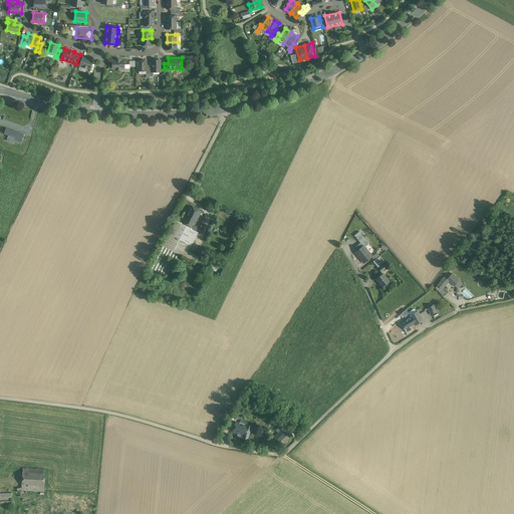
[(82,58),(79,66),(90,69),(93,61),(82,58)]
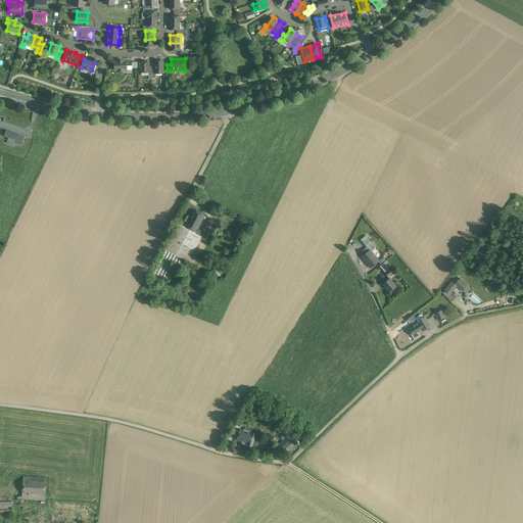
[(141,72),(150,72),(150,66),(150,60),(141,60),(141,72)]
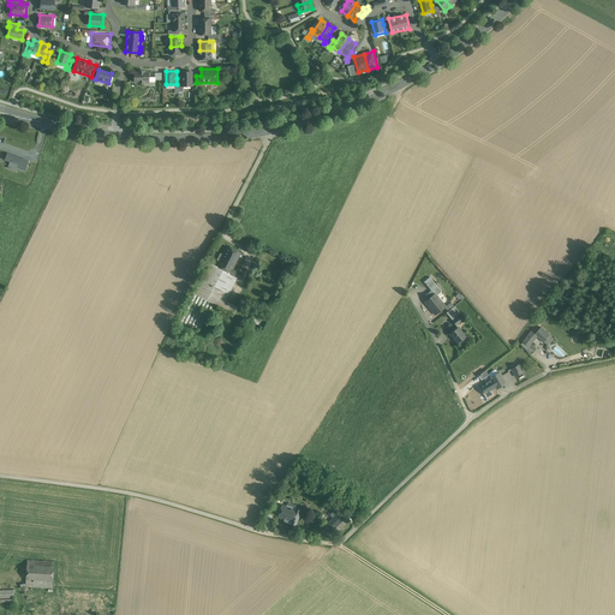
[(193,85),(193,71),(183,71),(183,81),(181,85),(193,85)]
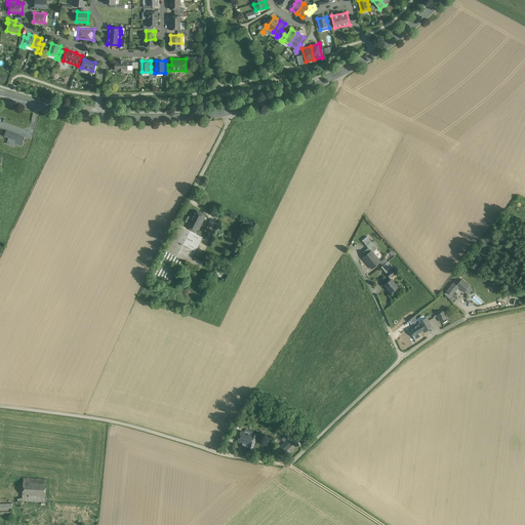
[(128,66),(128,62),(115,62),(115,70),(128,70),(128,66)]
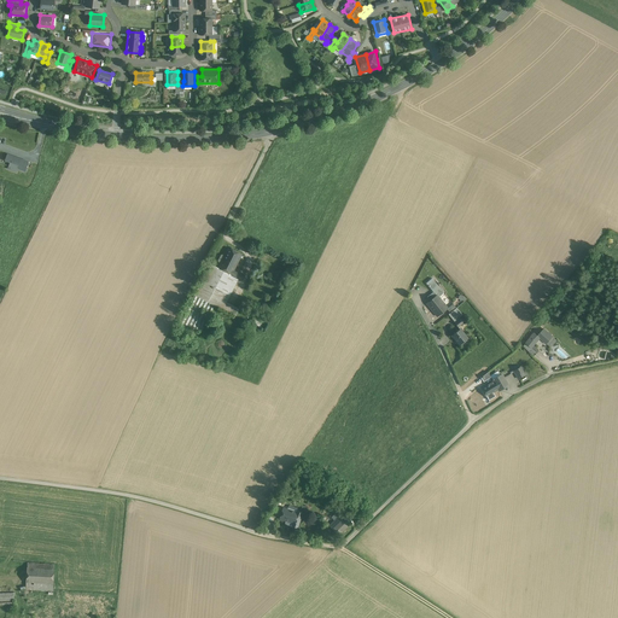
[(21,159),(12,156),(10,163),(18,167),(21,159)]
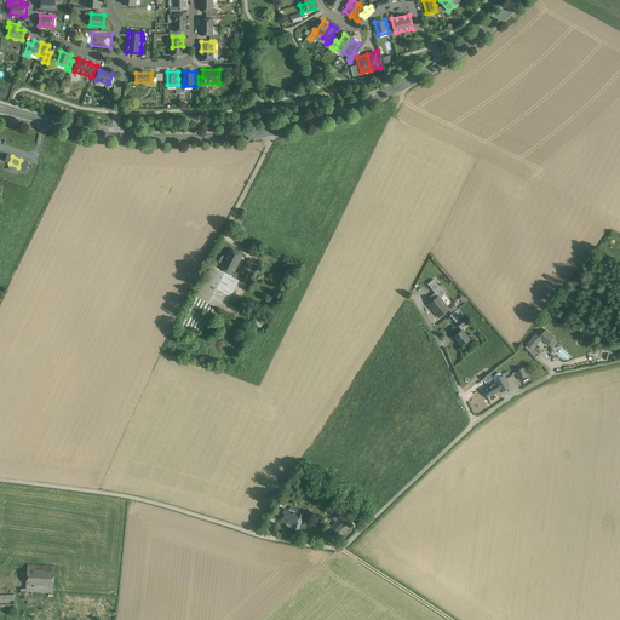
[(242,256),(230,250),(224,260),(236,267),(242,256)]
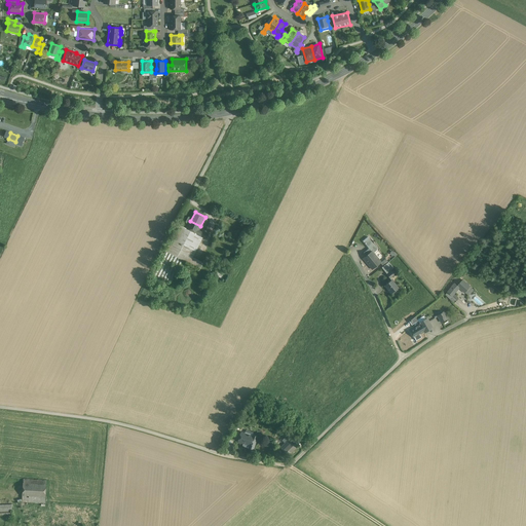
[(200,226),(190,221),(186,228),(189,230),(193,232),(196,233),(196,234),(205,239),(208,234),(199,229),(200,226)]
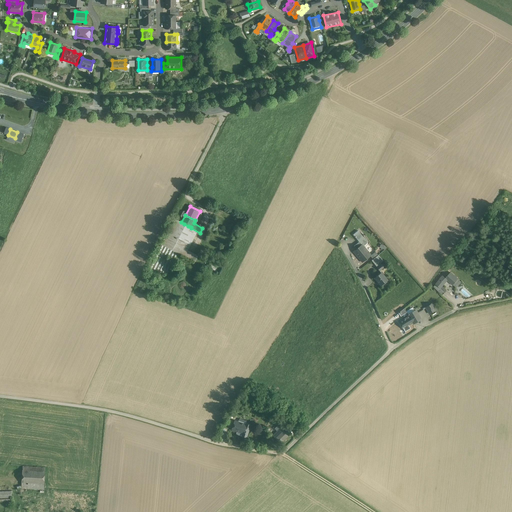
[(182,228),(178,226),(170,242),(169,241),(177,225),(172,223),(163,241),(179,249),(183,241),(181,239),(188,226),(184,224),(182,228)]
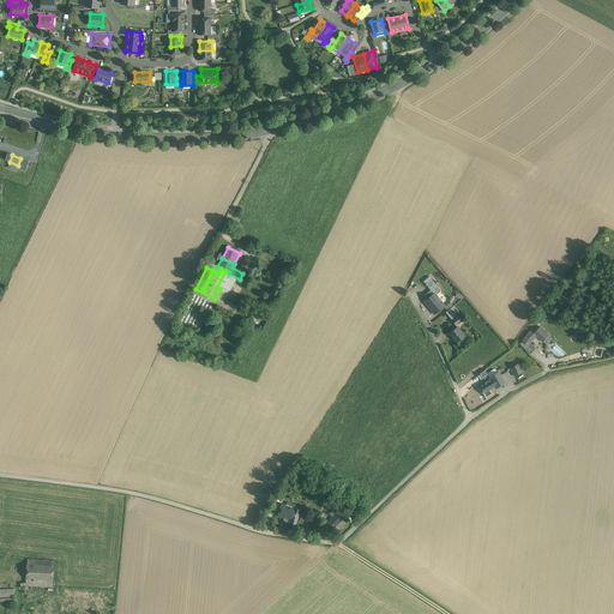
[(229,272),(226,271),(217,287),(220,289),(215,299),(215,300),(223,304),(235,280),(239,281),(240,280),(229,274),(229,272)]
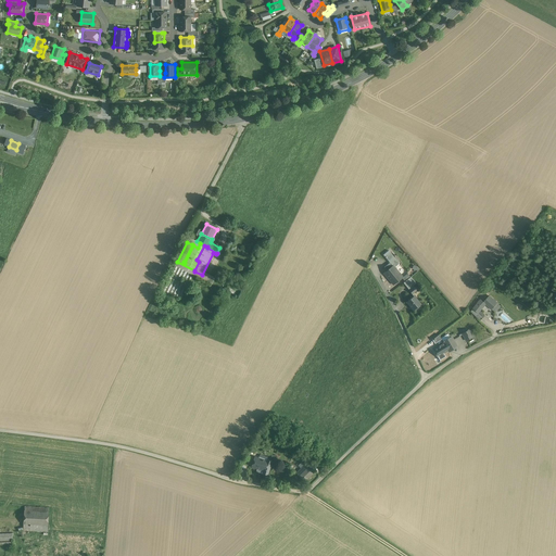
[(394,257),(389,251),(383,254),(389,262),(394,257)]
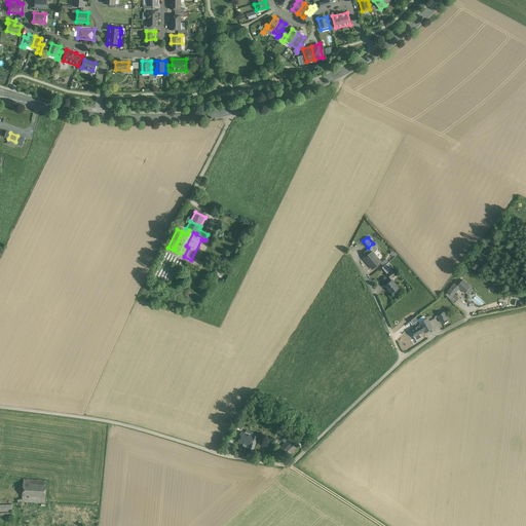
[(378,249),(373,243),(368,248),(369,249),(371,251),(372,251),(374,253),(378,249)]
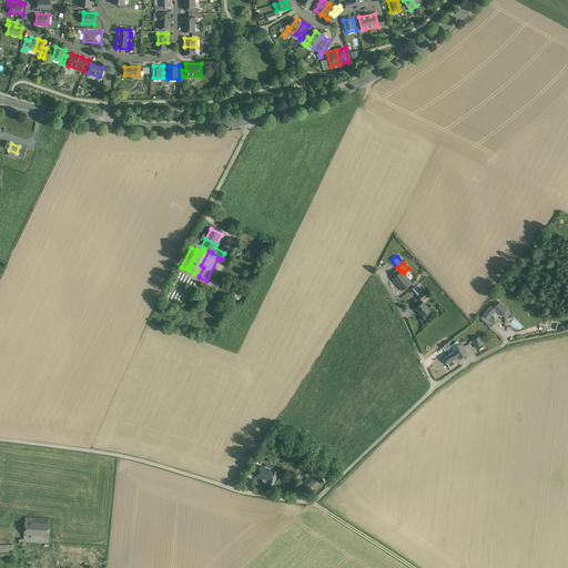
[(404,273),(402,271),(401,271),(395,276),(392,279),(402,291),(411,284),(412,283),(404,273)]
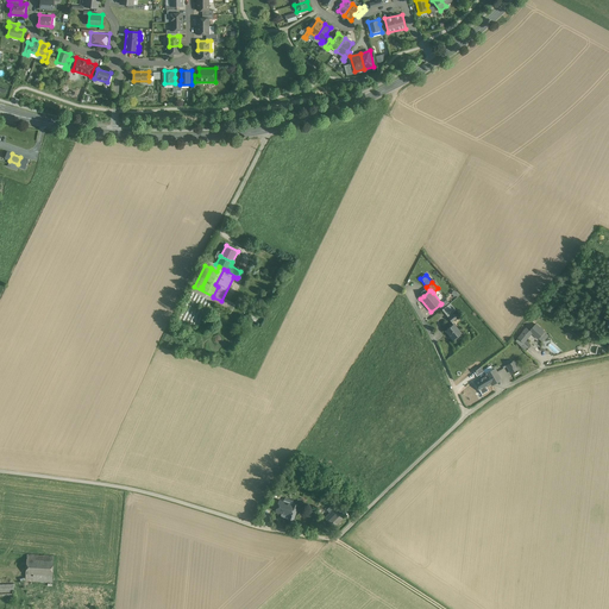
[(221,301),(213,297),(212,301),(232,312),(234,308),(221,301)]
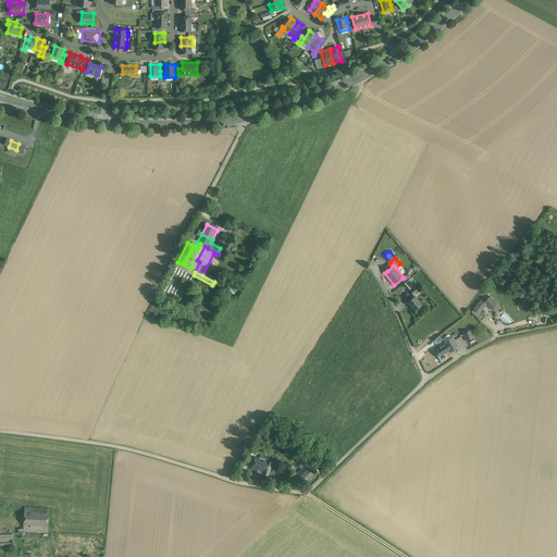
[(417,284),(411,277),(411,279),(406,282),(405,284),(409,289),(417,284)]
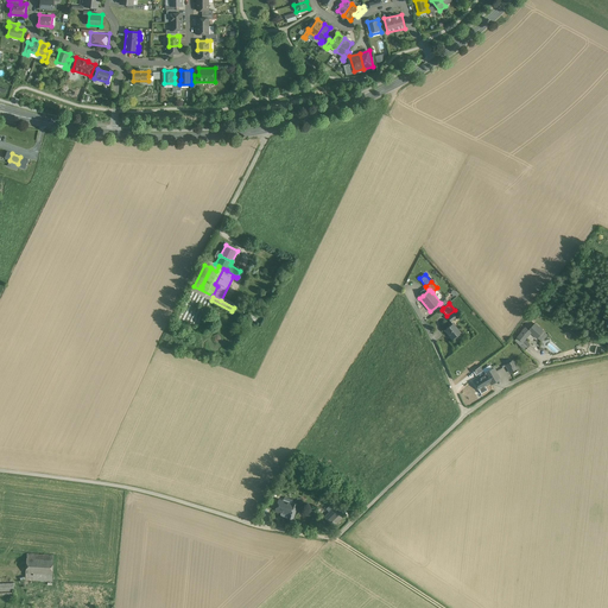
[(544,331),(536,323),(530,330),(531,333),(538,339),(544,331)]
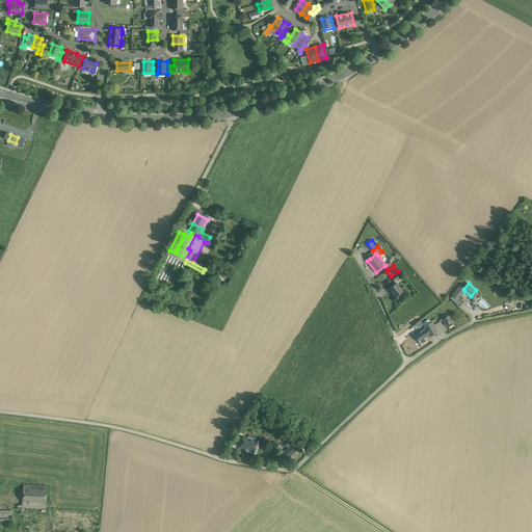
[(396,284),(390,289),(396,297),(402,292),(396,284)]
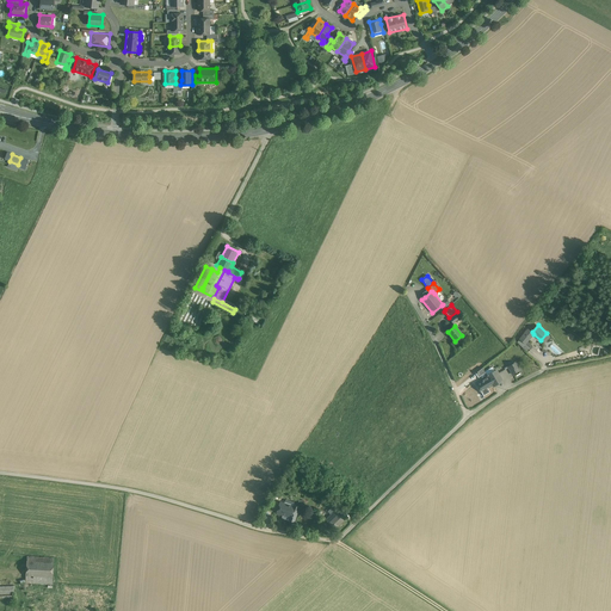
[(532,332),(529,329),(520,340),(525,344),(534,334),(532,332)]
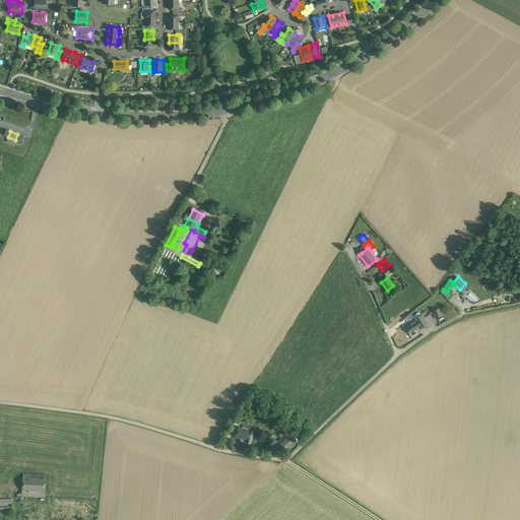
[(447,293),(443,289),(441,291),(450,299),(452,297),(447,293)]
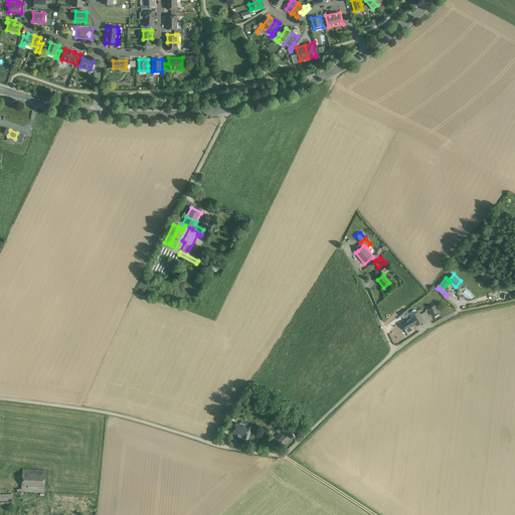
[(435,305),(428,309),(433,316),(439,312),(435,305)]
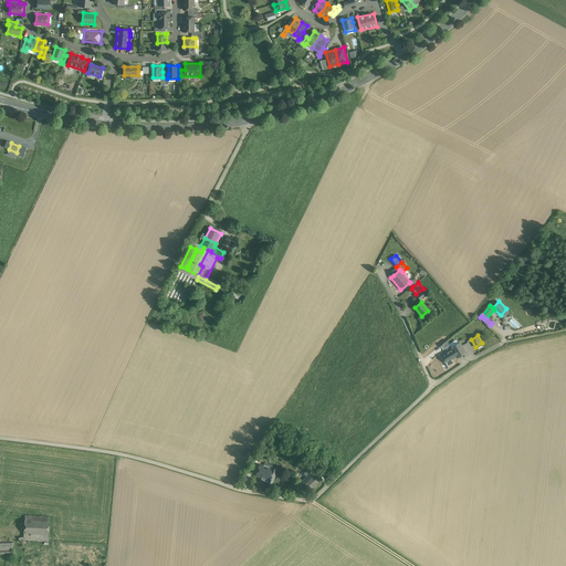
[(460,343),(452,347),(451,347),(452,349),(457,356),(458,358),(465,353),(460,343)]
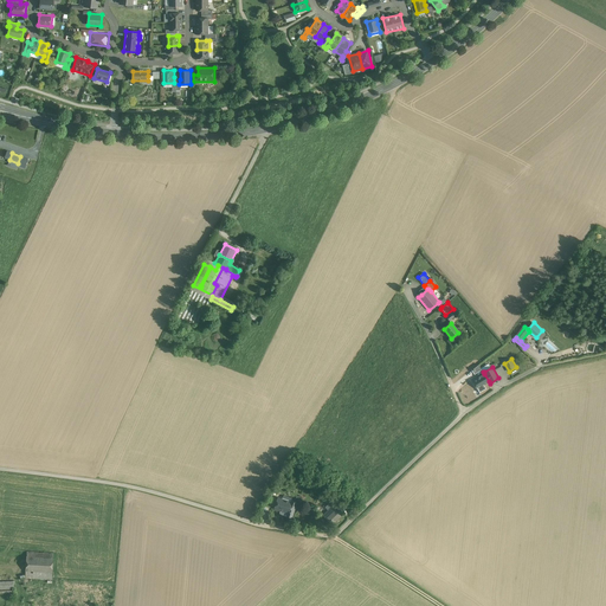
[(484,374),(472,381),(477,389),(489,381),(484,374)]
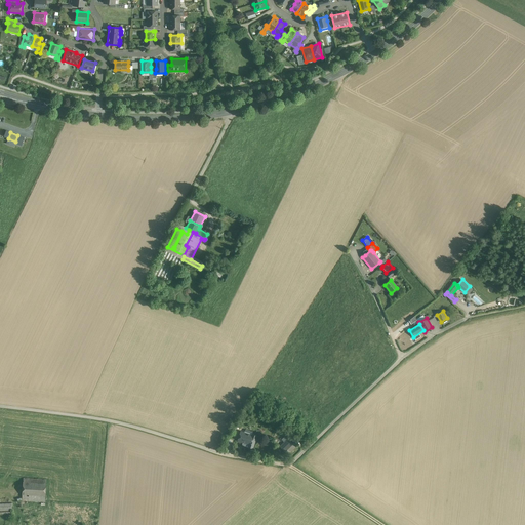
[(241,414),(235,425),(238,428),(245,417),(241,414)]
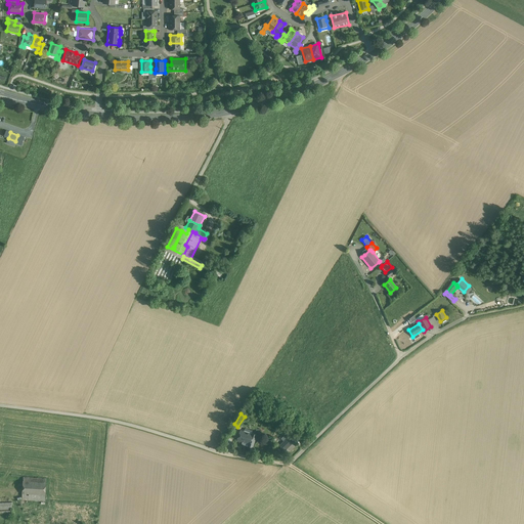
[(249,433),(239,430),(236,440),(242,441),(243,437),(247,439),(249,433)]
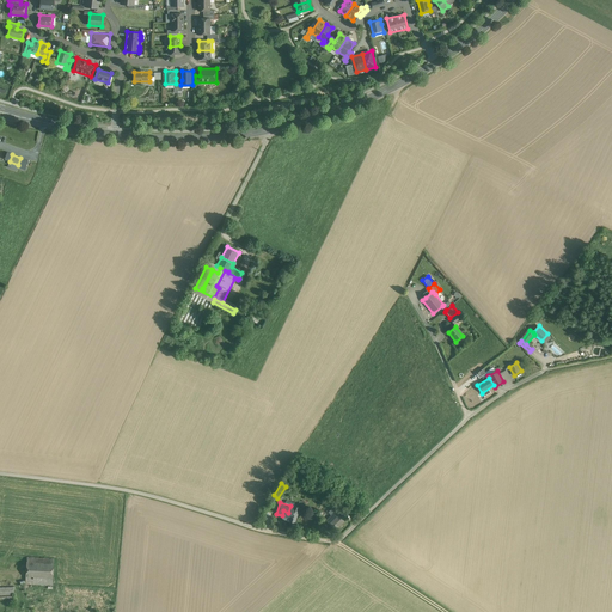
[(294,507),(291,506),(288,513),(283,510),(282,515),(291,519),(289,521),(294,522),(299,507),(294,506),(294,507)]
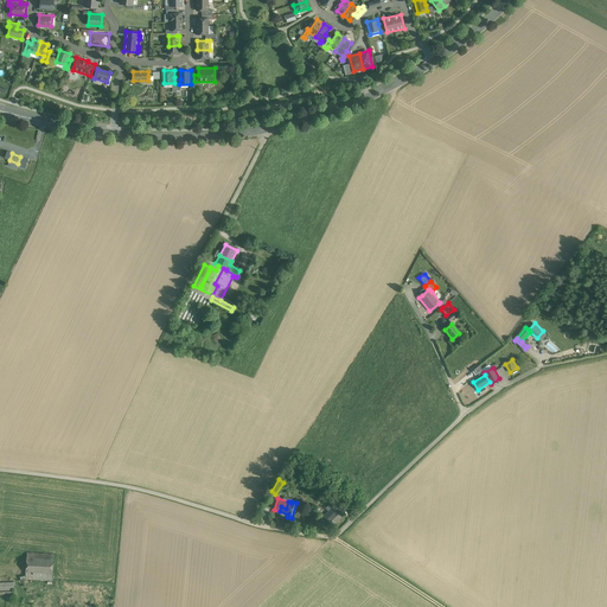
[(342,517),(333,508),(324,516),(332,525),(342,517)]
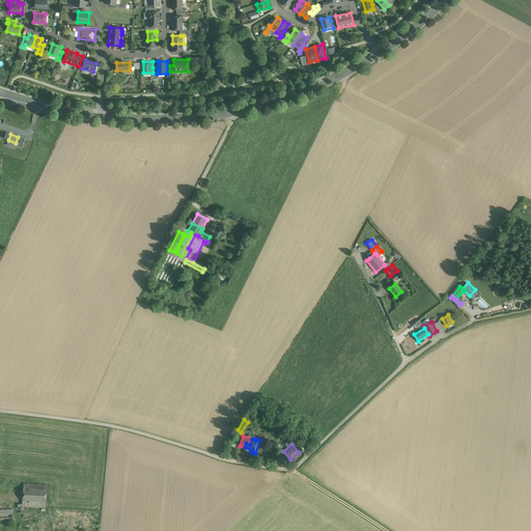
[(19,484),(0,483),(0,492),(19,493),(19,484)]
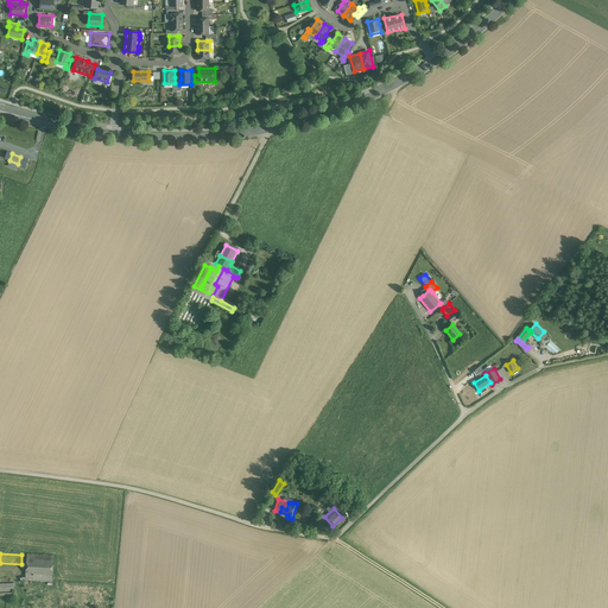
[(54,559),(26,558),(25,572),(52,574),(54,559)]
